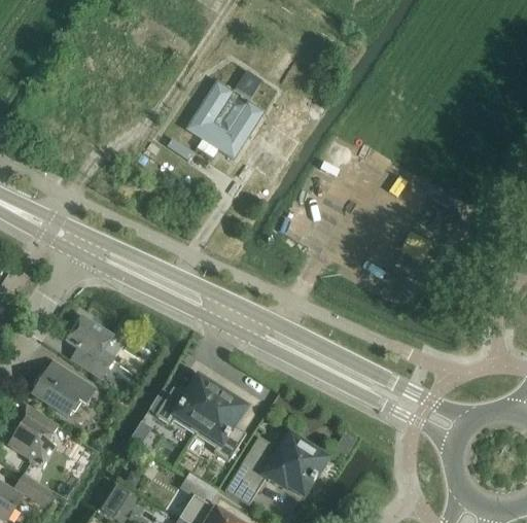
[(219,81),(187,129),(202,138),(196,148),(211,158),(217,148),(235,160),(267,112),(250,102),(230,133),(215,123),(236,93),(219,81)]
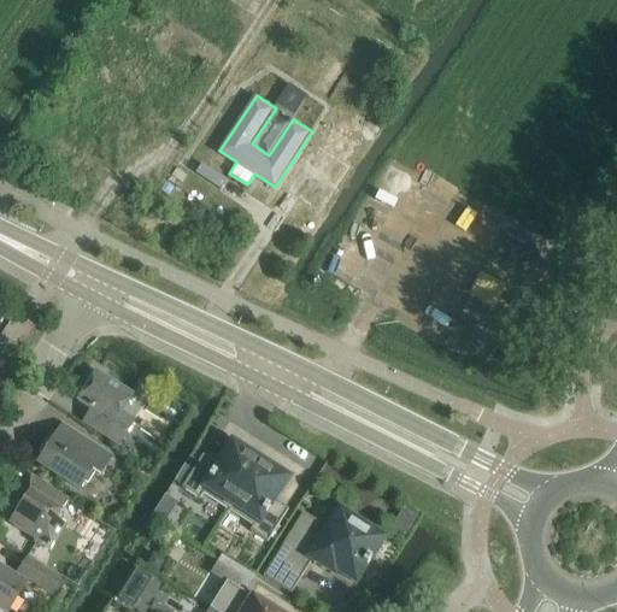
[(134,418),(121,410),(131,394),(97,371),(77,400),(98,413),(90,425),(117,443),(134,418)]
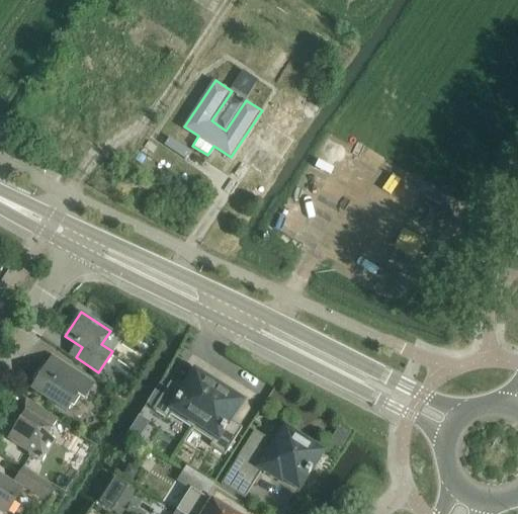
[(93,381),(60,361),(54,371),(45,366),(31,387),(66,409),(75,395),(82,399),(93,381)]
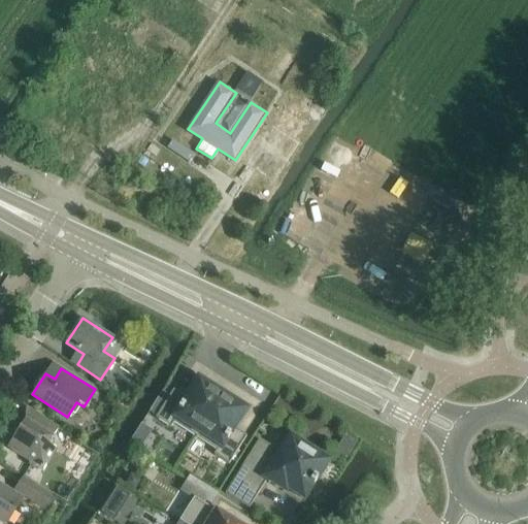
[(236,399),(209,383),(206,386),(198,380),(187,397),(172,389),(155,417),(170,426),(173,421),(216,449),(213,453),(228,463),(245,435),(232,426),(243,408),(234,403),(236,399)]
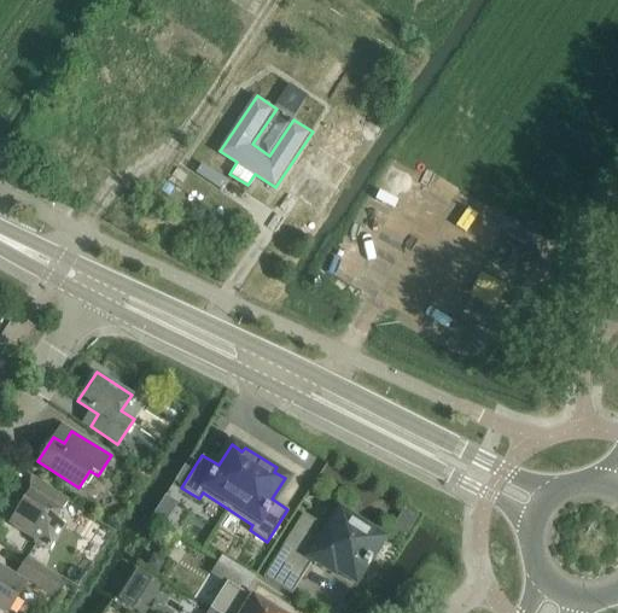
[(69,498),(29,473),(15,497),(21,502),(9,521),(51,548),(66,524),(57,518),(69,498)]
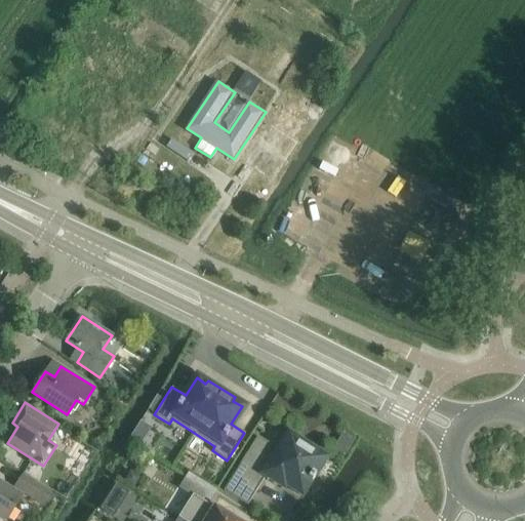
[(315,476),(312,475),(323,457),(288,436),(279,449),(257,436),(224,489),(247,504),(266,474),(282,485),(284,482),(303,494),(315,476)]
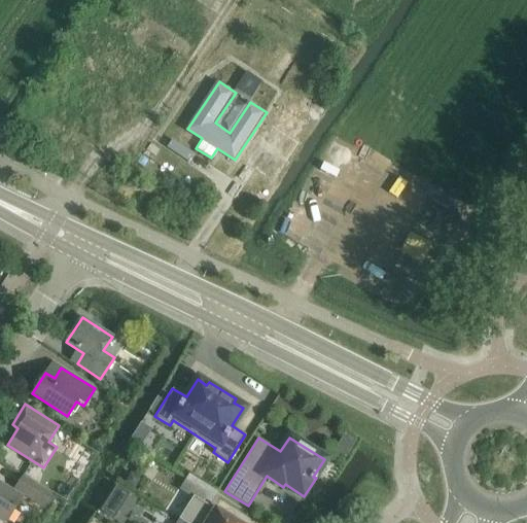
[(132,471),(126,480),(135,486),(141,476),(132,471)]
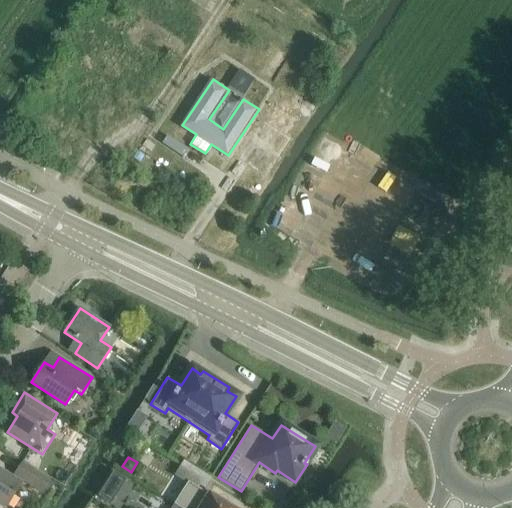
[(184,459),(174,474),(187,482),(173,504),(179,507),(231,507),(197,487),(206,473),(184,459)]
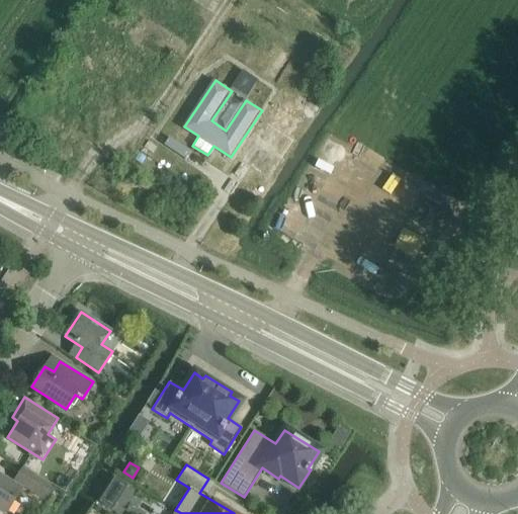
[(51,484),(22,466),(14,479),(42,497),(51,484)]
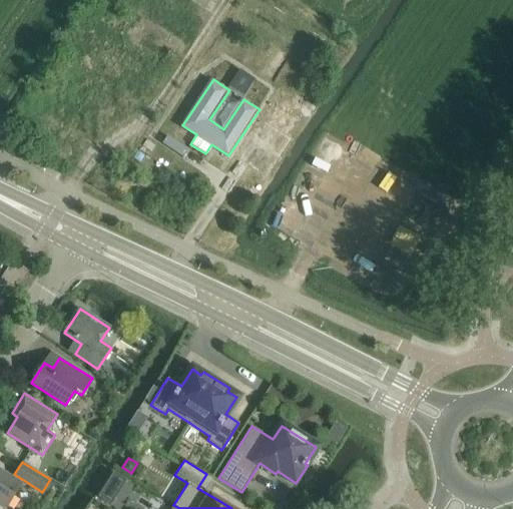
[(20,484),(0,470),(0,503),(5,506),(20,484)]
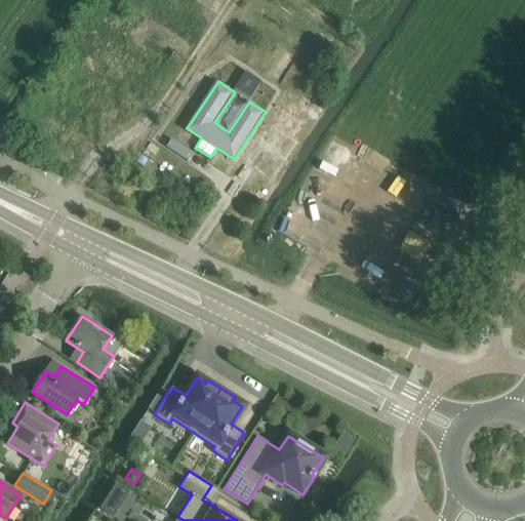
[(106,501),(102,507),(114,515),(118,508),(106,501)]
